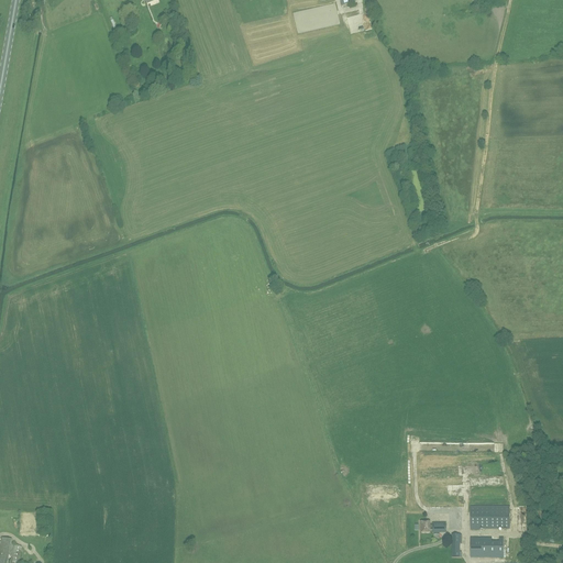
[(317,0),(319,9),(333,8),(332,0),(317,0)]
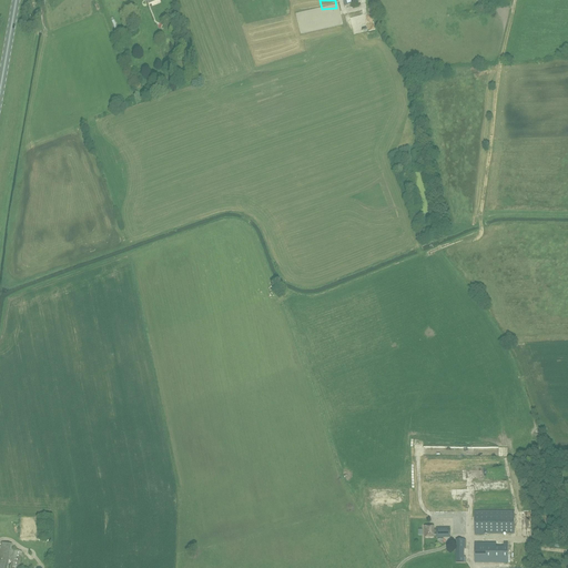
[(454,533),(464,533),(464,500),(454,500),(454,533)]
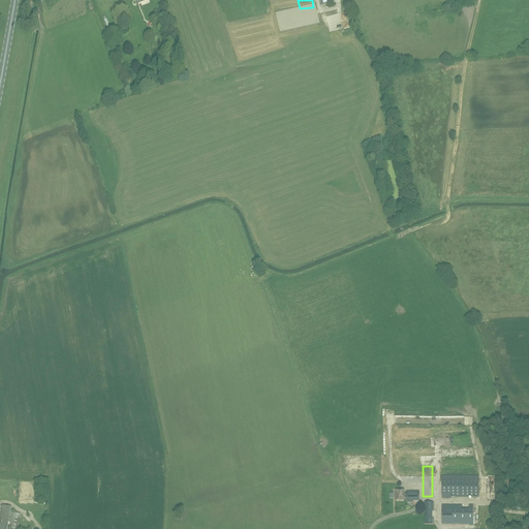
[(399,475),(399,484),(407,484),(407,486),(410,486),(410,484),(414,484),(413,487),(418,487),(418,477),(419,477),(419,469),(411,469),(411,477),(404,476),(404,475),(399,475)]
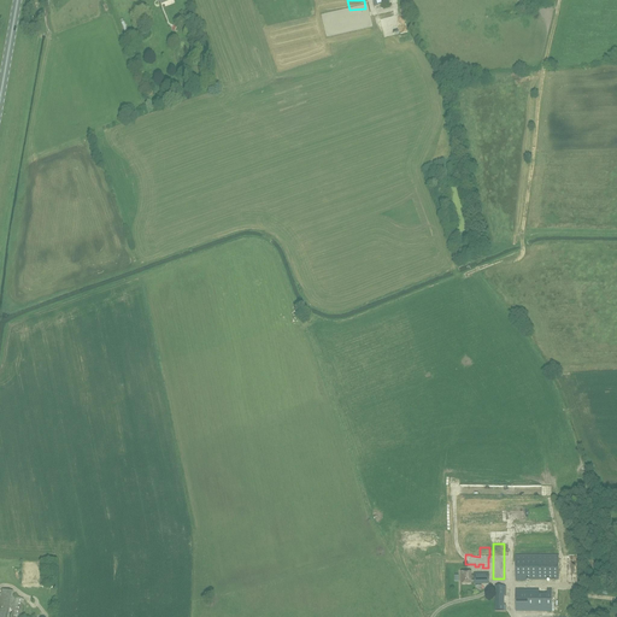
[(558,580),(558,556),(516,556),(516,582),(526,582),(526,580),(558,580)]
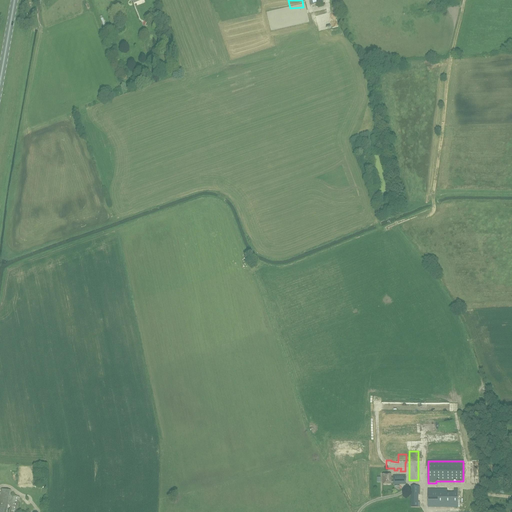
[(391,478),(391,475),(383,475),(383,485),(391,485),(391,482),(393,482),(393,484),(406,484),(406,475),(393,475),(393,478),(391,478)]
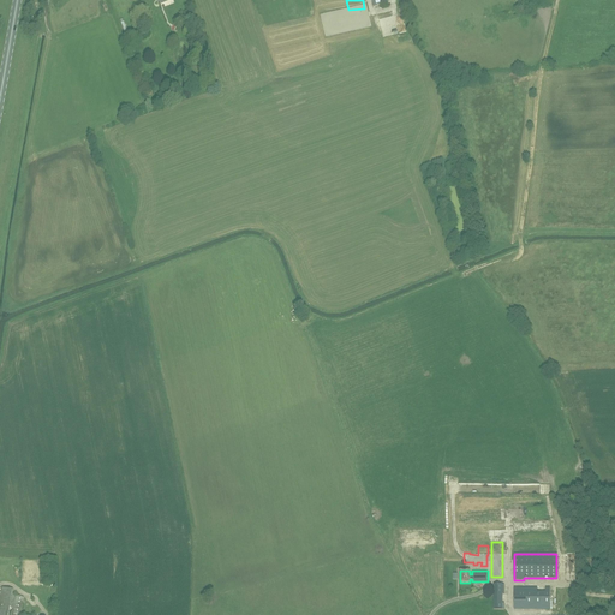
[(494,584),(494,609),(503,609),(503,604),(502,604),(502,593),(503,593),(503,584),(494,584)]
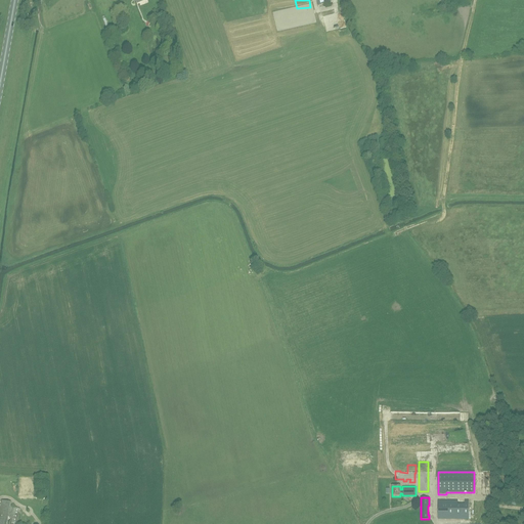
[(8,523),(16,523),(20,510),(10,508),(11,503),(1,500),(0,507),(0,523),(6,523),(8,517),(10,518),(8,523)]
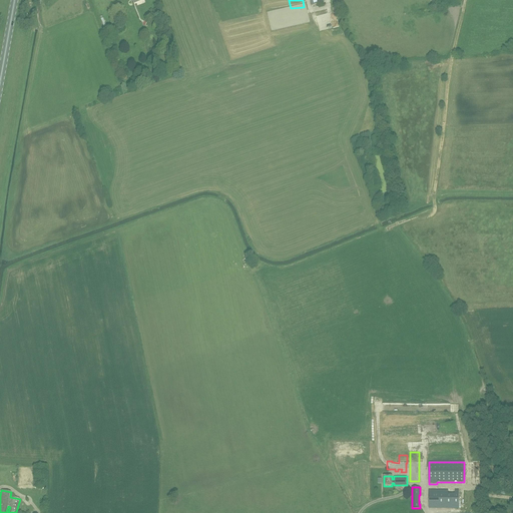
[(466,490),(459,490),(455,490),(455,493),(452,493),(448,493),(448,490),(429,490),(429,508),(459,508),(468,508),(468,500),(466,500),(466,490)]
